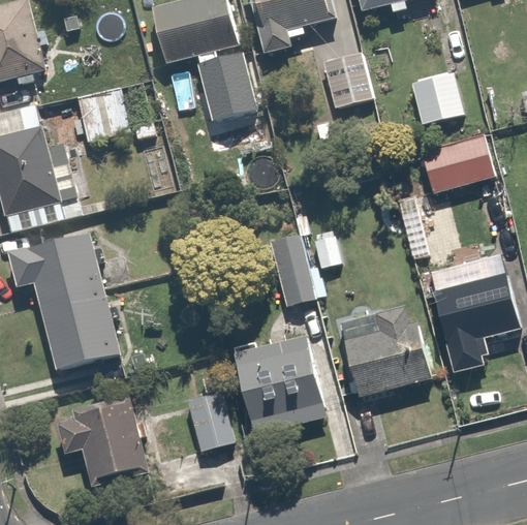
[(191,0),(154,10),(167,61),(246,39),(235,0),(191,0)]
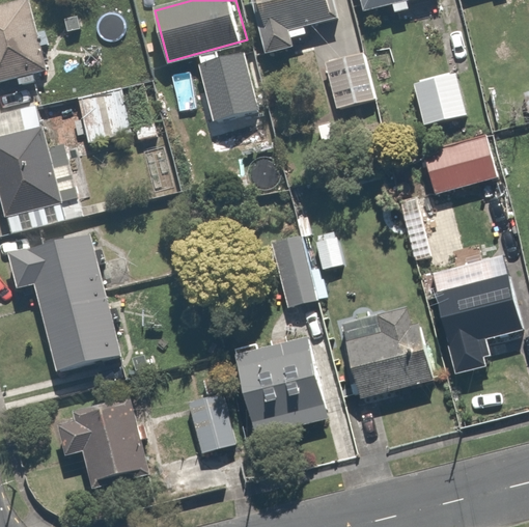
[(338,18),(334,0),(254,0),(267,51),(296,44),(291,28),(338,18)]
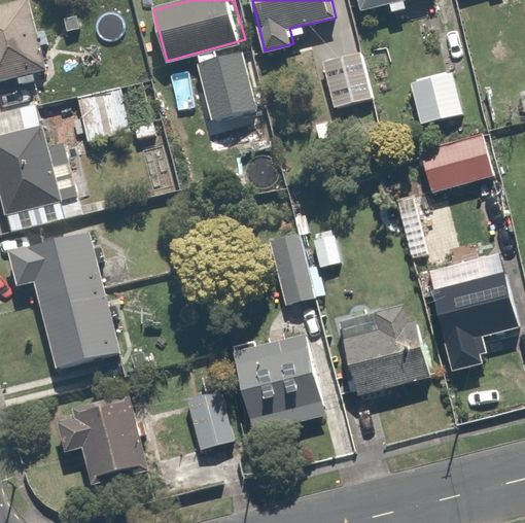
[(409,0),(354,0),(359,14),(390,5),(392,12),(411,7),(409,0)]
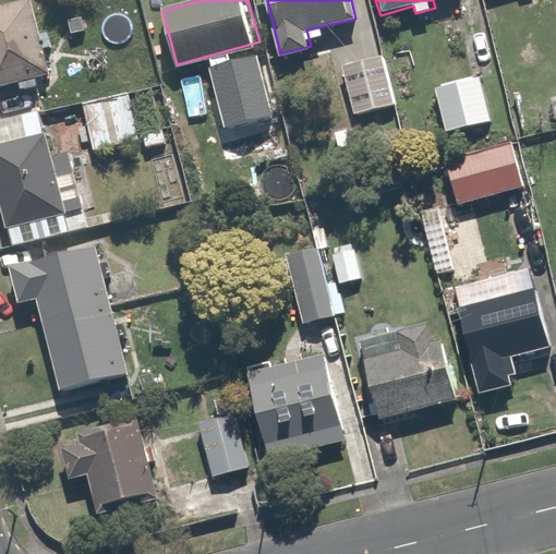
[(35,1),(0,11),(0,88),(58,71),(35,1)]
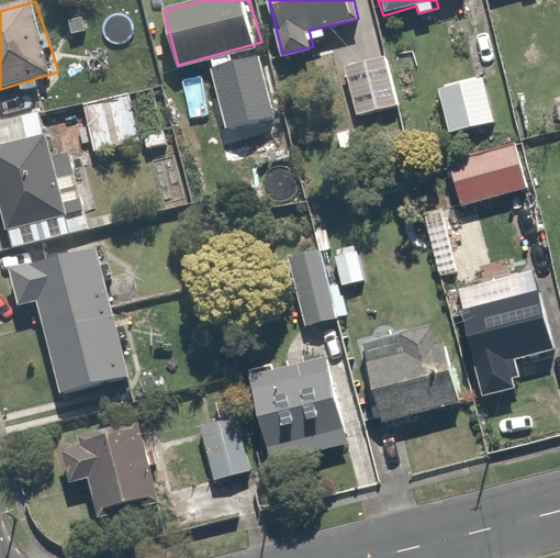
[(387,48),(342,60),(357,121),(403,109),(387,48)]
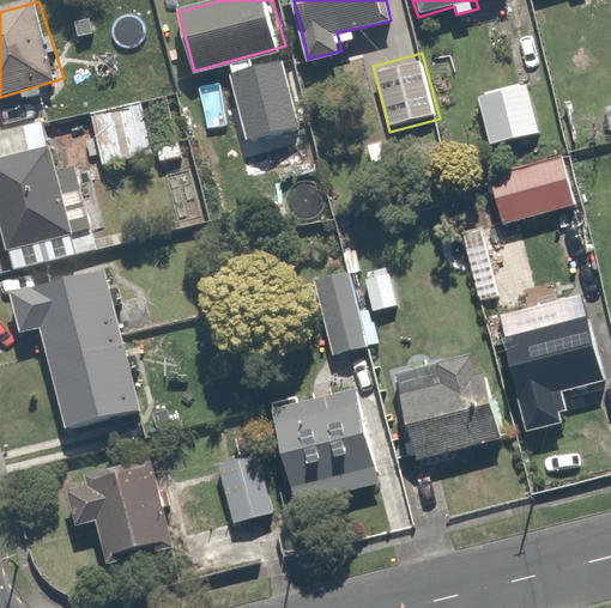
[(527,80),(475,93),(488,146),(540,133),(527,80)]
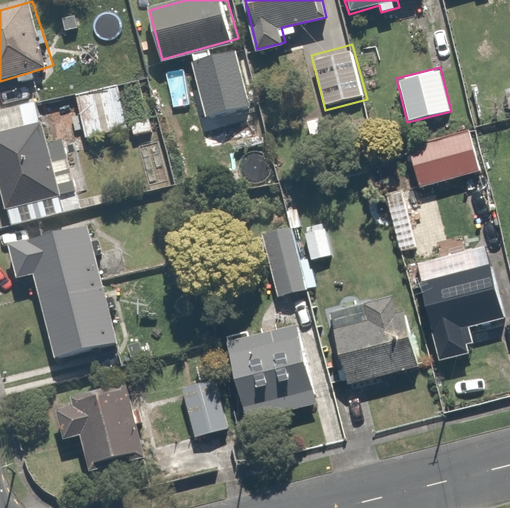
[(118,86),(74,95),(83,138),(128,129),(118,86)]
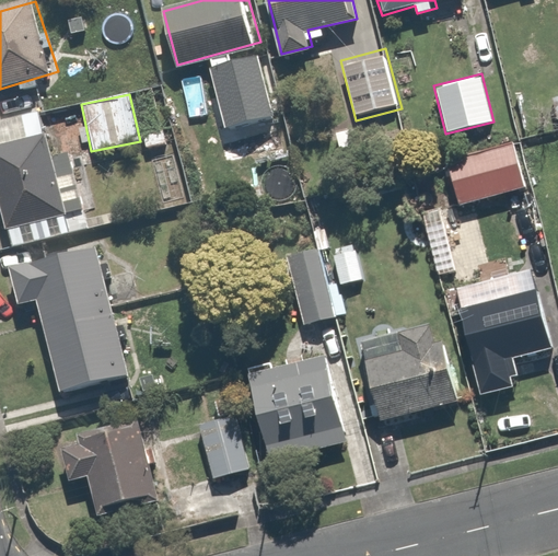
[(77,153),(53,159),(48,137),(41,107),(0,116),(0,209),(9,246),(18,244),(94,227),(77,153)]
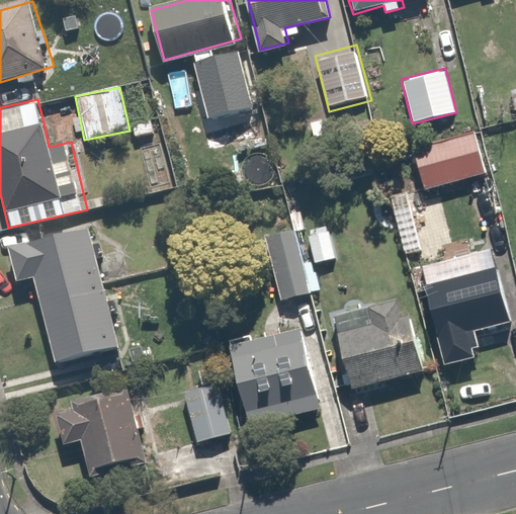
[(412,145),(423,189),(488,174),(477,129),(412,145)]
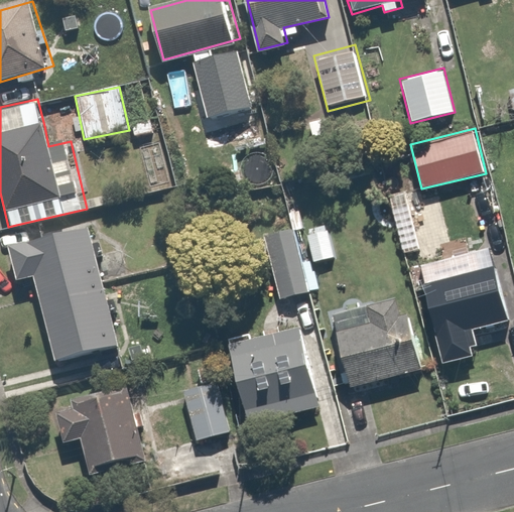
[(312,257),(313,262),(336,257),(328,225),(305,230),(312,257)]
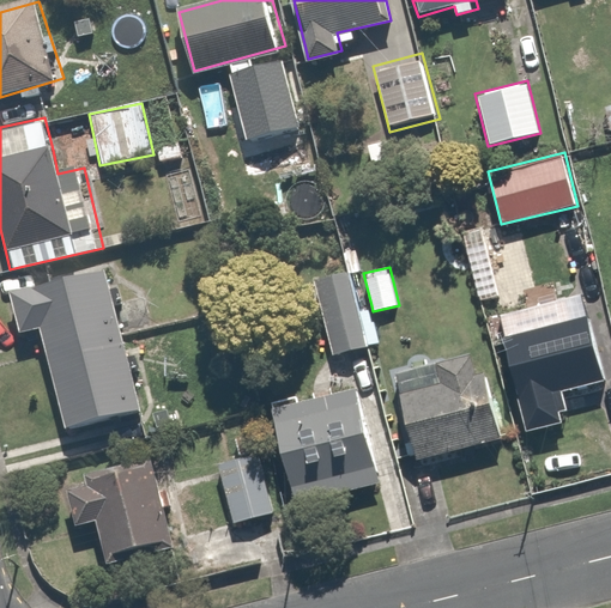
[(358,309),(348,268),(312,278),(331,354),(381,341),(373,311),(371,305),(358,309)]
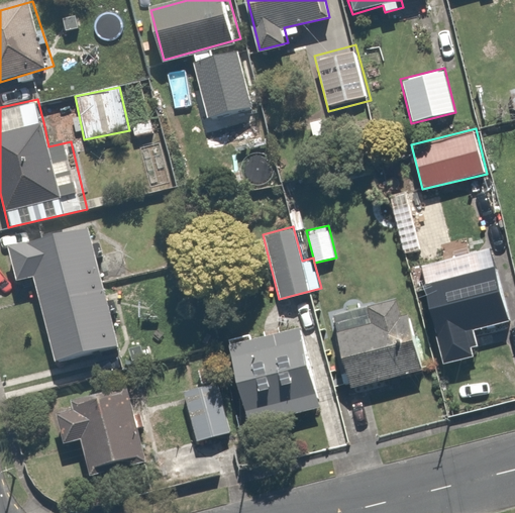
[(95,227),(7,247),(17,288),(33,284),(54,368),(123,351),(95,227)]
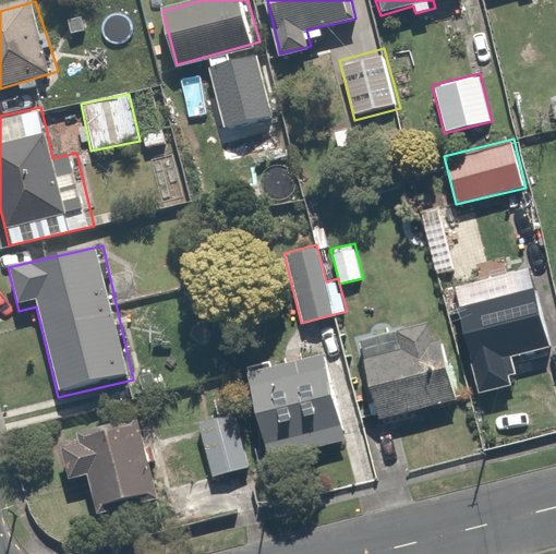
[(515,354),(555,342),(555,330),(538,262),(450,285),(476,389),(521,377),(515,354)]
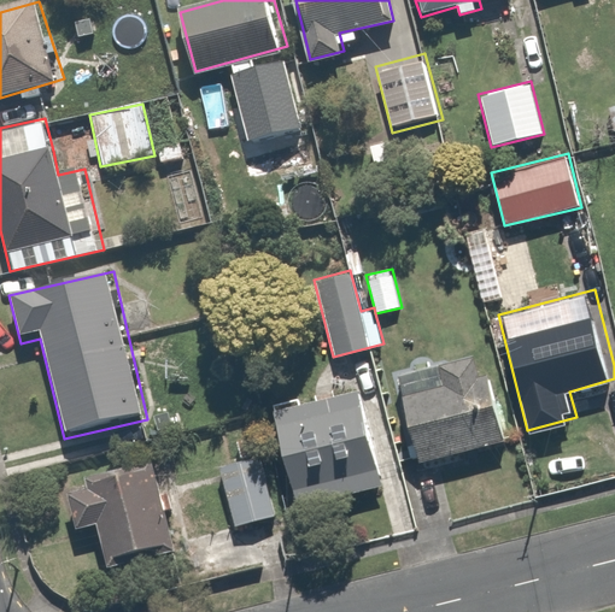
[(475,358),(385,384),(408,468),(514,437),(496,374),(481,378),(475,358)]
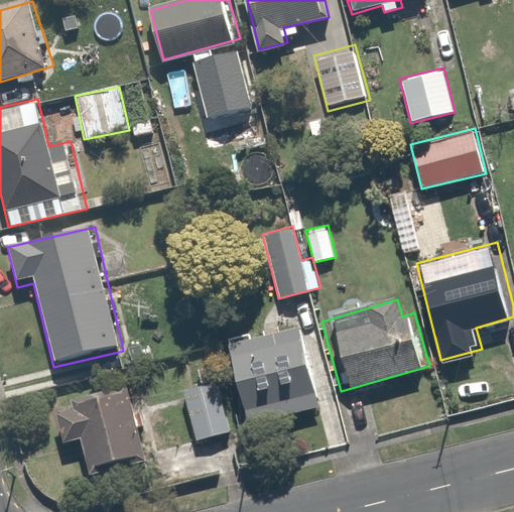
[(303,323),(227,342),(247,420),(325,401),(303,323)]
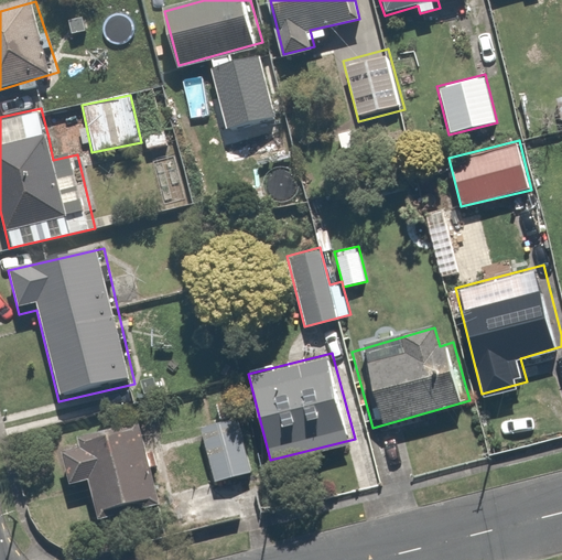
[(240,413),(198,424),(213,480),(255,469),(240,413)]
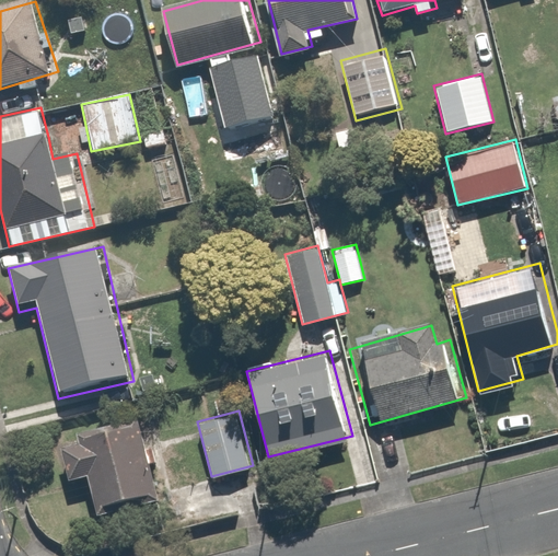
[(163,497),(141,414),(60,435),(73,485),(86,481),(95,514),(163,497)]
